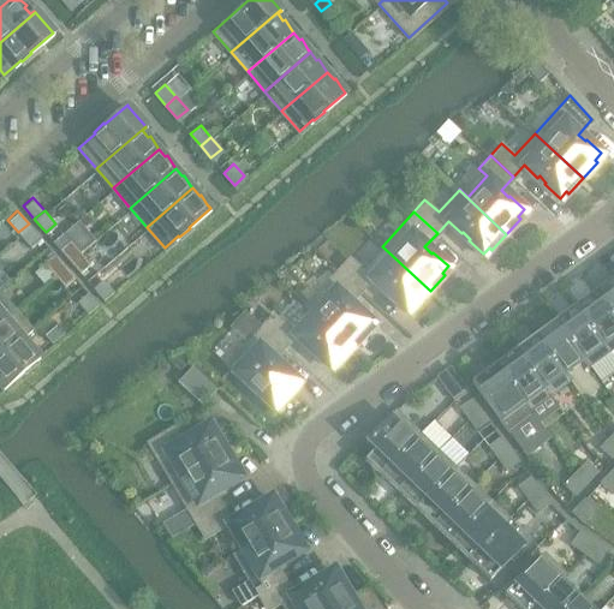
[(40,237),(29,224),(18,232),(30,245),(40,237)]
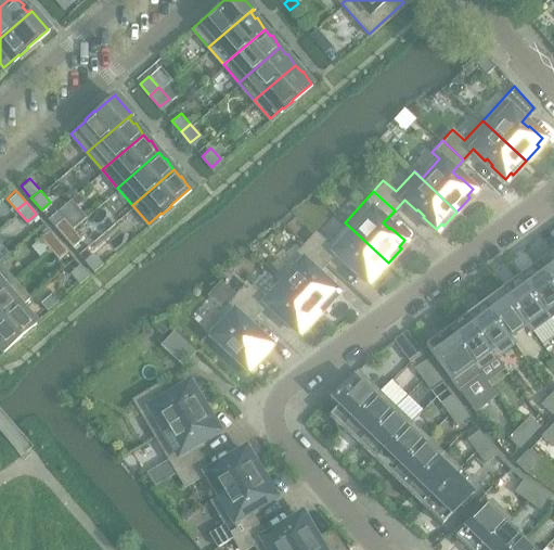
[(72,227),(62,216),(53,224),(62,234),(72,227)]
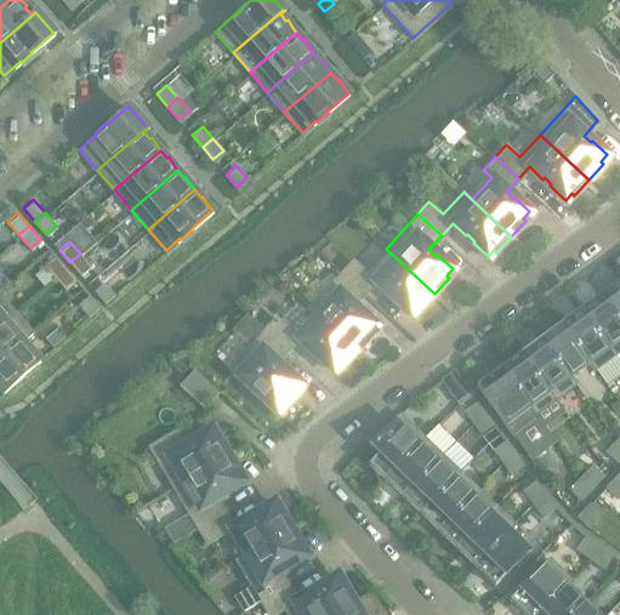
[(352,258),(340,271),(364,292),(375,280),(388,292),(390,291),(397,299),(396,300),(411,313),(417,307),(420,308),(434,294),(386,249),(385,249),(365,271),(352,258)]
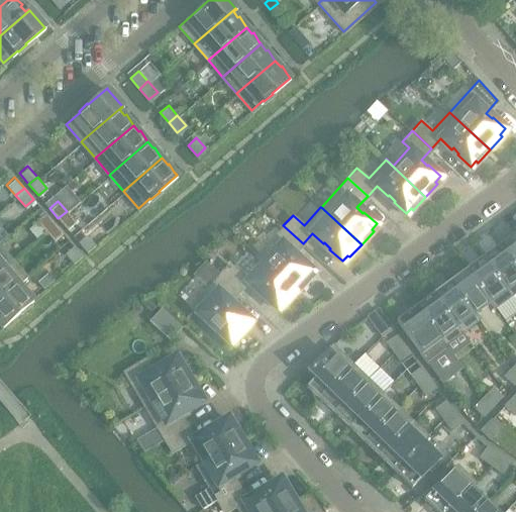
[(75,220),(67,211),(58,218),(67,228),(75,220)]
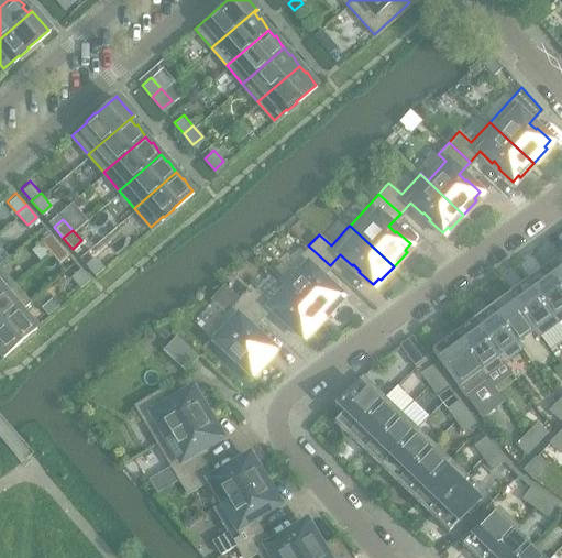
[(58,242),(48,231),(40,239),(48,250),(58,242)]
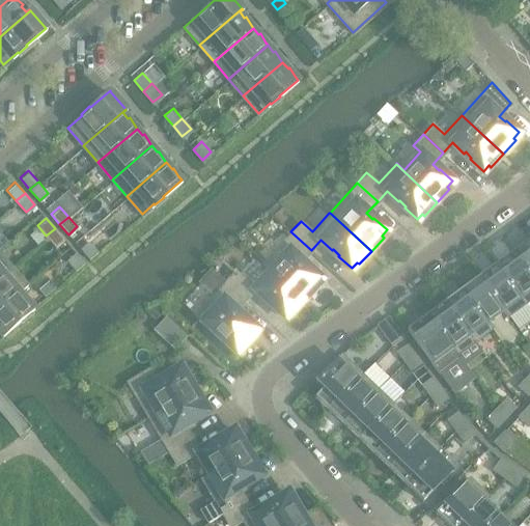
[(63,239),(55,228),(46,236),(55,246),(63,239)]
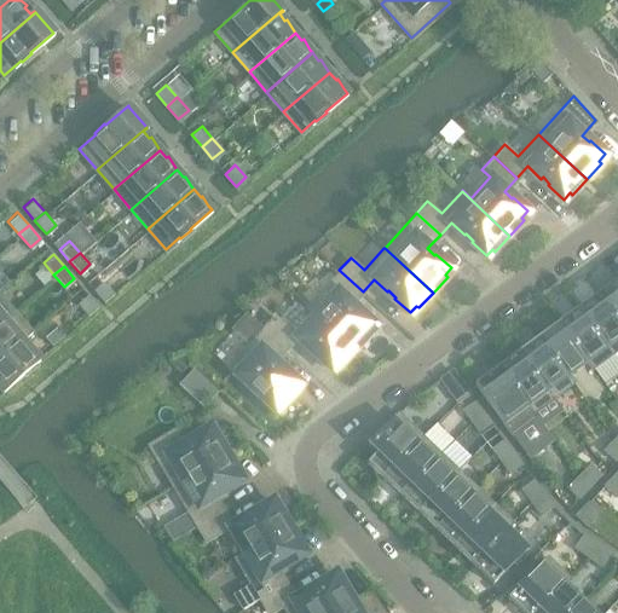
[(358,312),(351,305),(363,291),(339,270),(307,305),(356,348),(370,334),(368,331),(374,324),(359,310),(358,312)]
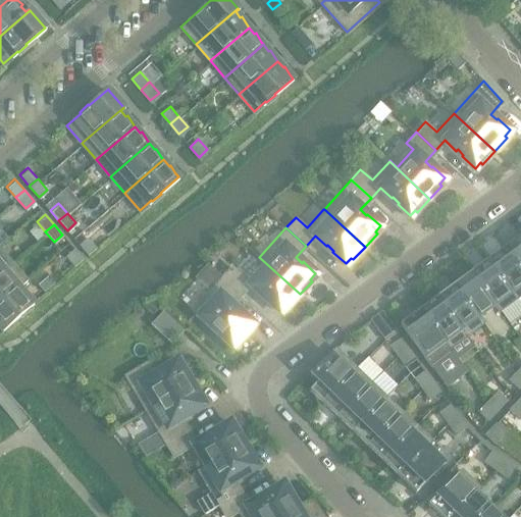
[(520,233),(518,235),(520,237),(505,245),(520,267),(520,233)]
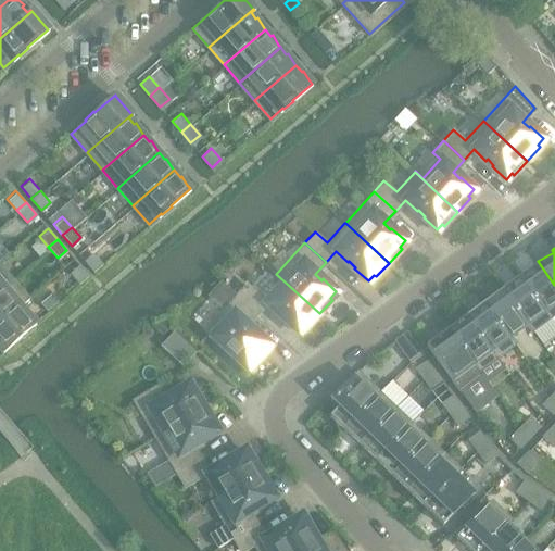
[(102,262),(92,251),(83,259),(92,270),(102,262)]
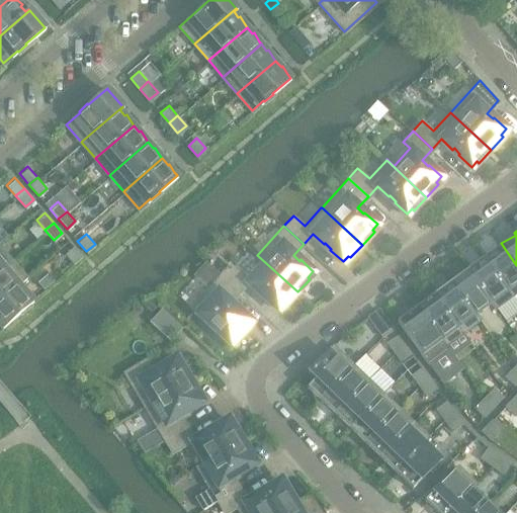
[(516,290),(516,265),(501,243),(498,245),(499,247),(484,255),(512,294),(516,290)]
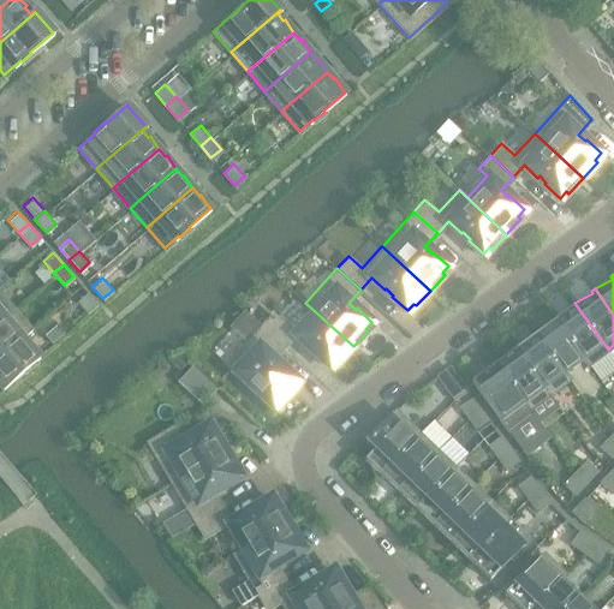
[(97,303),(87,291),(76,299),(87,311),(97,303)]
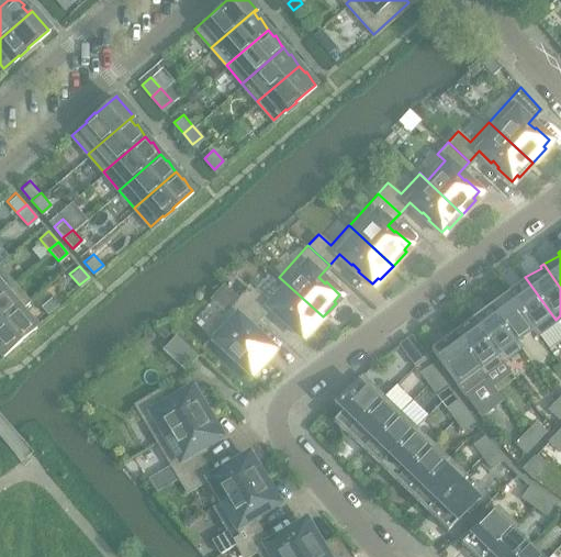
[(0,291),(12,281),(0,267),(0,291)]
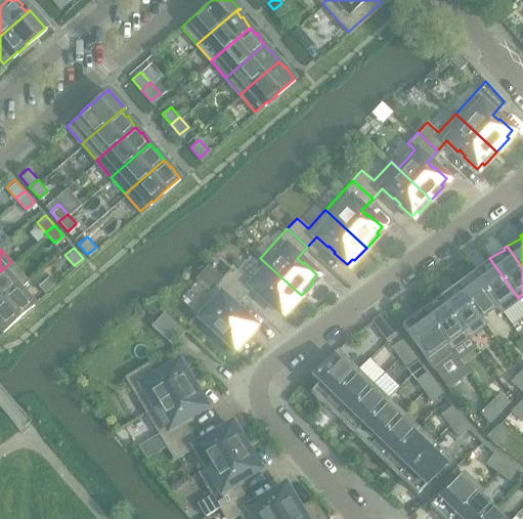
[(301,295),(260,258),(266,265),(250,283),(231,266),(222,276),(242,295),(251,285),(262,295),(264,294),(269,299),(268,301),(281,312),(287,306),(289,308),(301,295)]
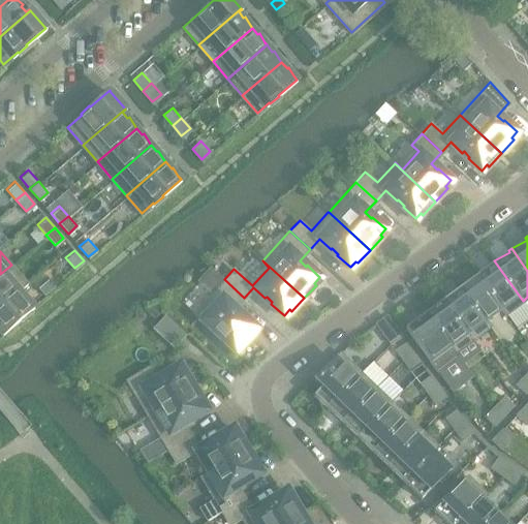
[(523,301),(494,260),(491,263),(493,266),(477,274),(501,306),(506,313),(510,310),(523,301)]
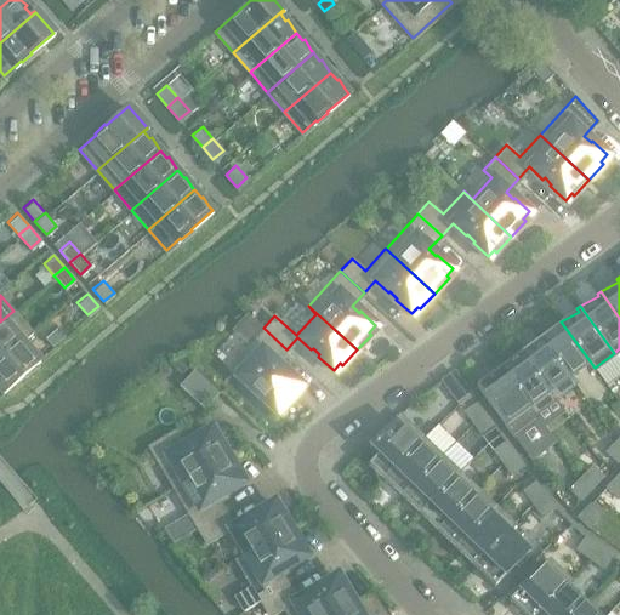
[(0,356),(30,330),(13,311),(0,322),(0,356)]
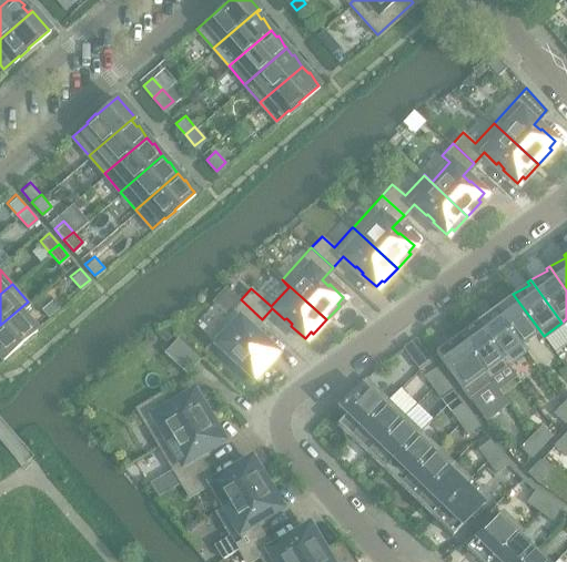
[(225,315),(209,334),(253,375),(255,373),(254,371),(271,351),(273,354),(275,351),(259,336),(257,337),(251,331),(262,319),(241,299),(240,300),(223,285),(210,300),(225,315)]
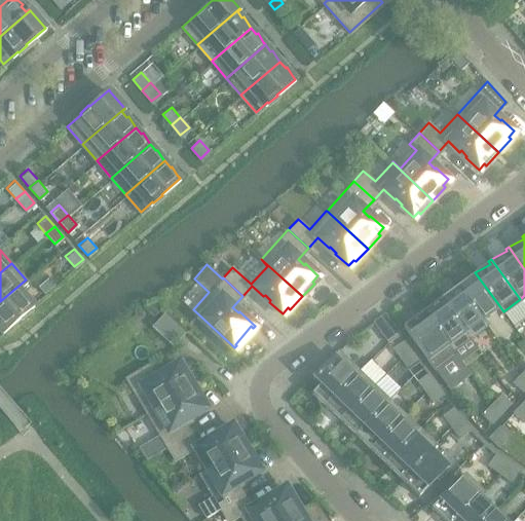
[(498,304),(475,272),(472,273),(473,276),(457,285),(481,317),(498,304)]
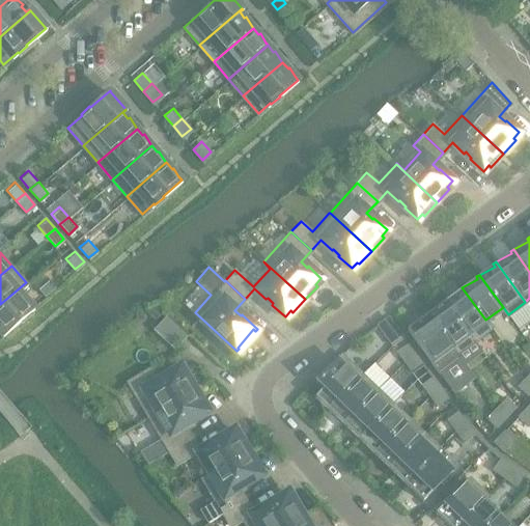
[(0,332),(2,334),(33,307),(19,291),(27,283),(26,282),(0,304),(0,332)]
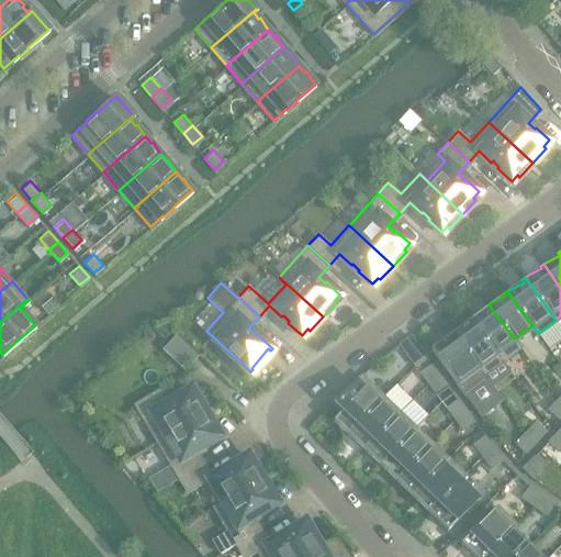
[(514,338),(489,304),(485,305),(487,309),(471,318),(502,360),(519,346),(514,338)]
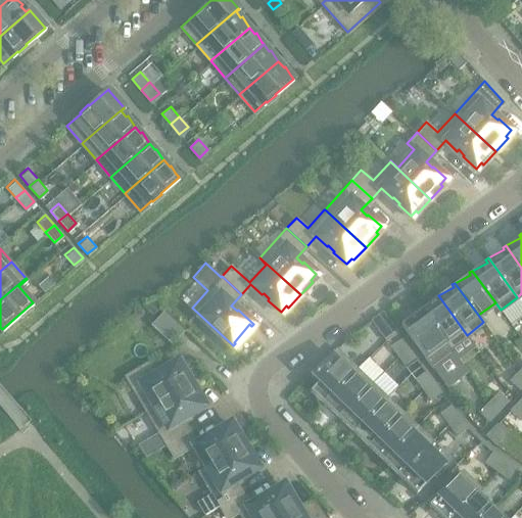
[(467,335),(438,295),(435,296),(436,299),(421,308),(444,339),(449,347),(452,345),(467,335)]
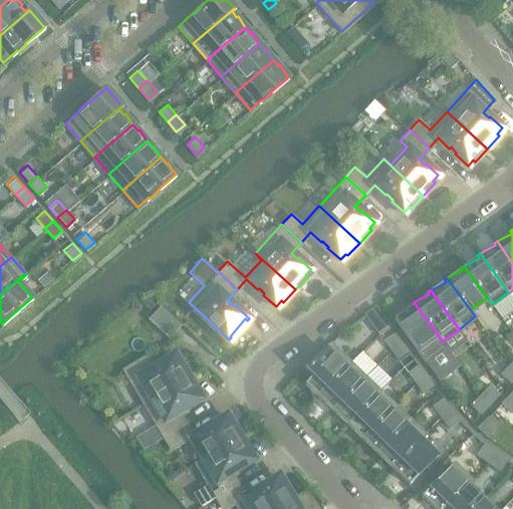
[(437,333),(414,302),(411,303),(413,307),(395,316),(395,315),(393,317),(416,348),(437,333)]
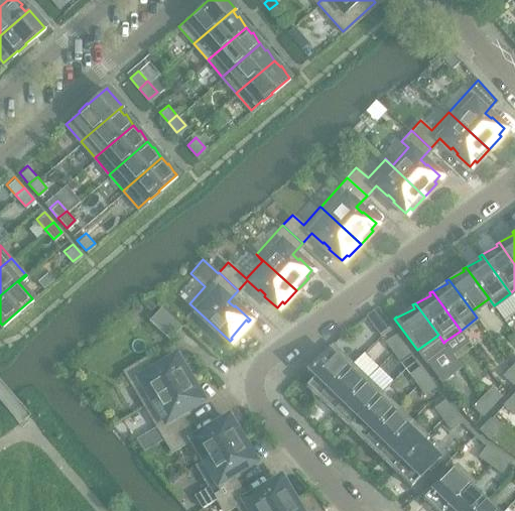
[(160,304),(147,318),(168,338),(181,324),(160,304)]
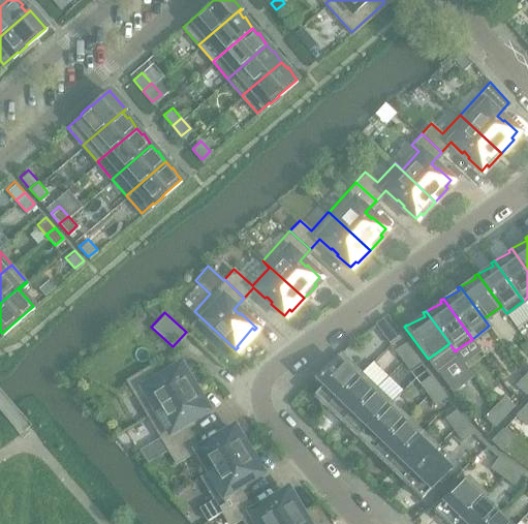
[(400,335),(385,314),(375,321),(390,342),(400,335)]
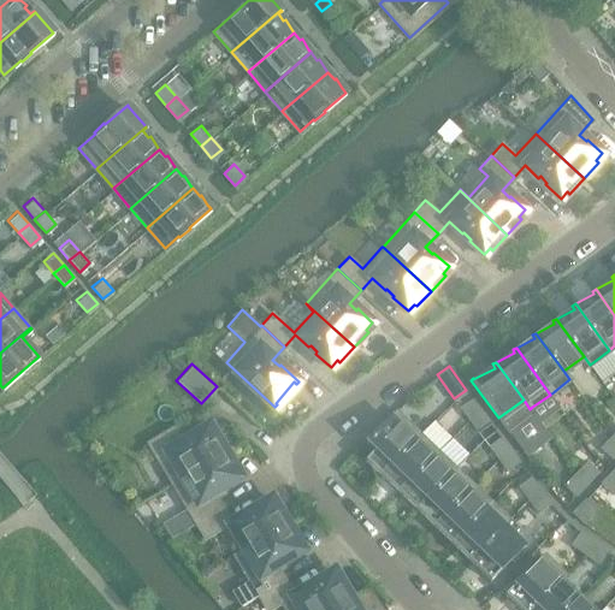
[(480,409),(472,397),(460,406),(468,418),(480,409)]
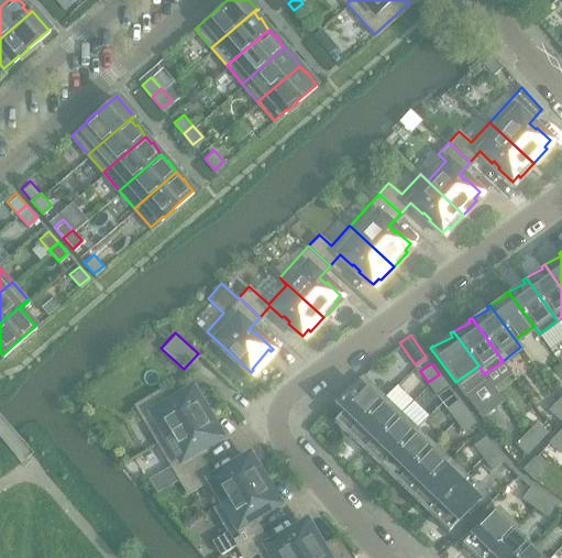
[(346,433),(383,394),(362,374),(333,403),(341,411),(332,419),(346,433)]
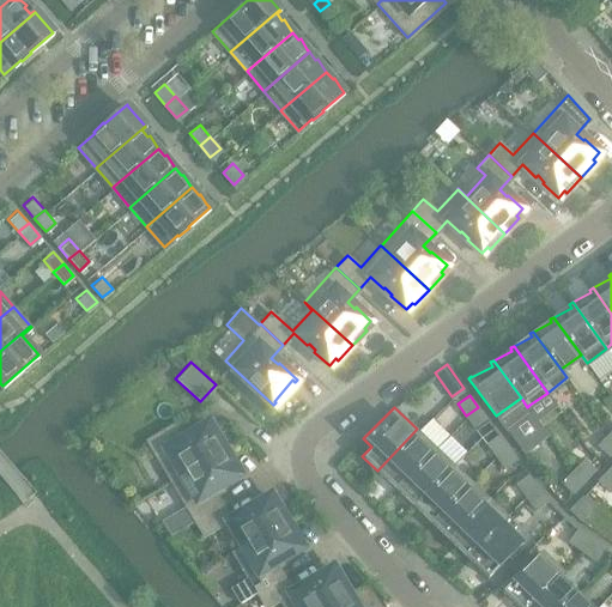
[(486,419),(478,407),(466,416),(474,428),(486,419)]
